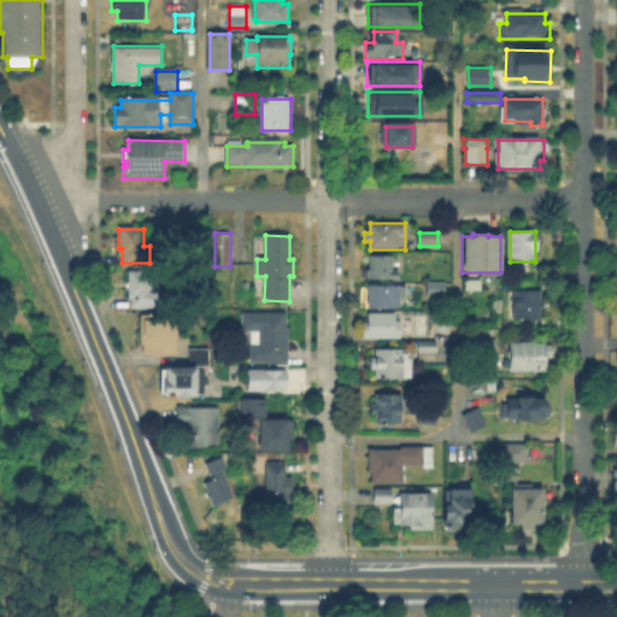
[(393,259),(393,271),(399,271),(399,278),(369,278),(369,259),(393,259)]
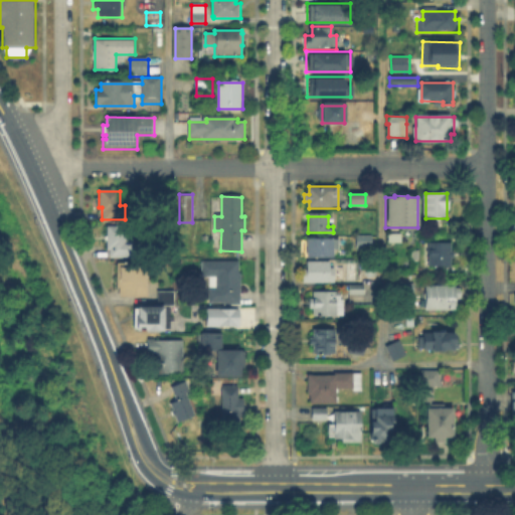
[(126,227),(125,242),(133,243),(133,251),(129,251),(129,256),(113,256),(113,247),(107,247),(108,227),(126,227)]
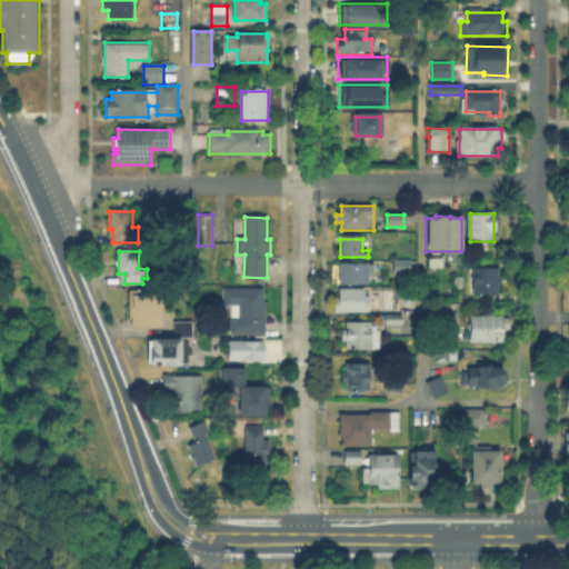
[(391,270),(408,270),(408,259),(391,258),(391,270)]
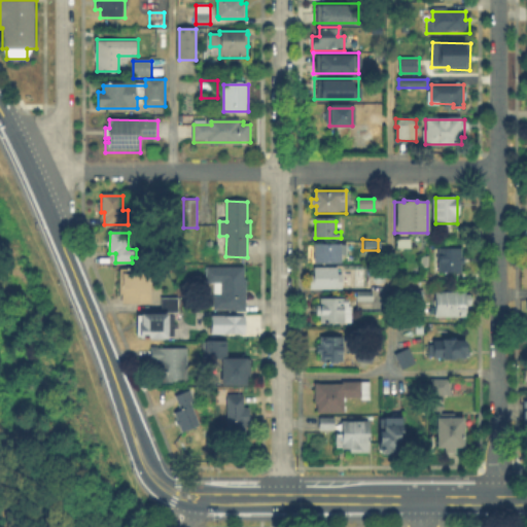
[(341,264),(317,264),(317,244),(346,245),(346,257),(341,257),(341,264)]
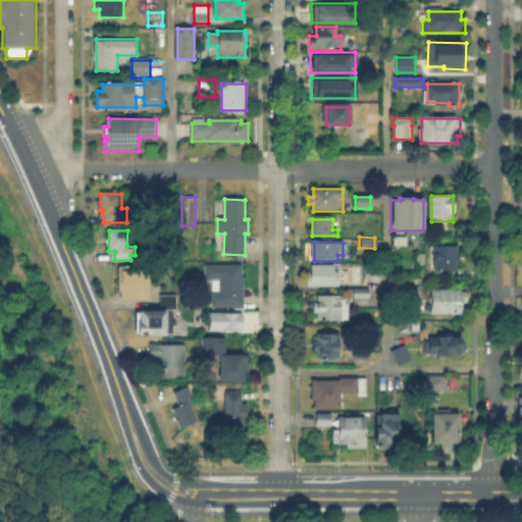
[(404,256),(405,246),(420,246),(420,257),(404,256)]
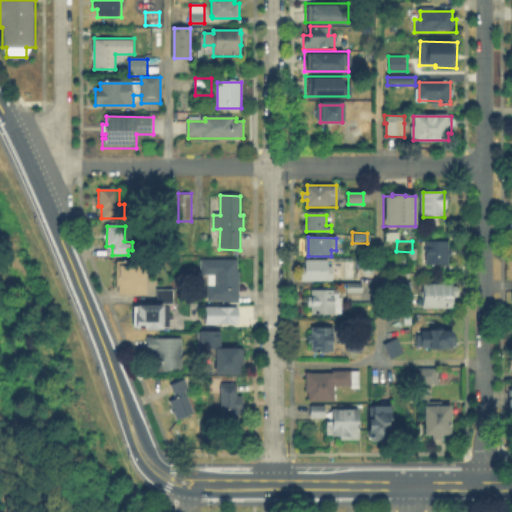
[(449,253),(449,265),(428,265),(428,253),(425,253),(426,242),(449,242),(449,253)]
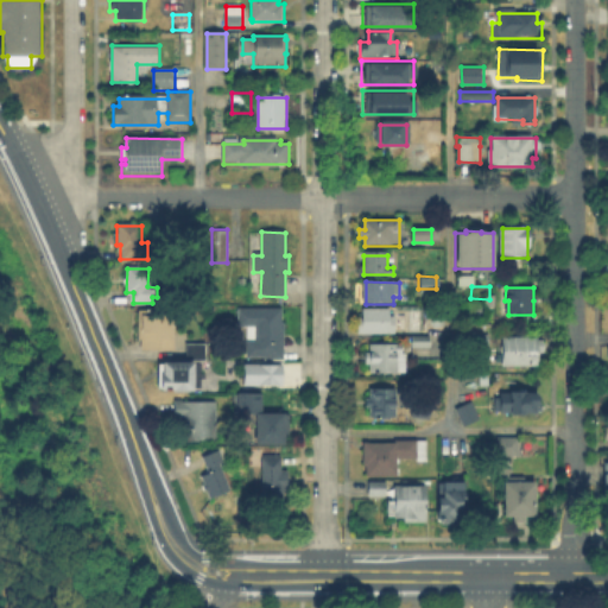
[(284,329),(284,361),(266,361),(266,358),(247,358),(247,329),(239,328),(239,310),(284,310),(284,329)]
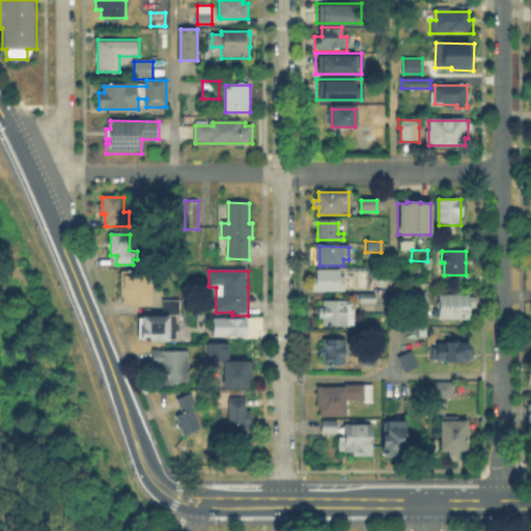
[(342,272),(342,282),(345,282),(345,291),(315,291),(315,272),(342,272)]
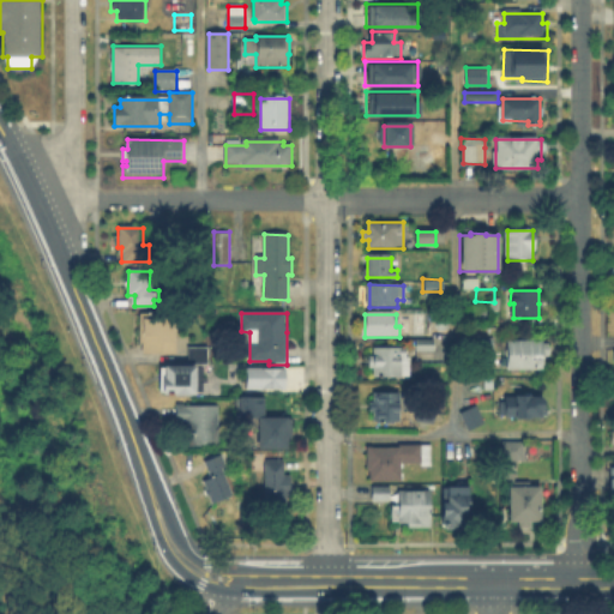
[(433,317),(447,314),(450,329),(435,331),(433,317)]
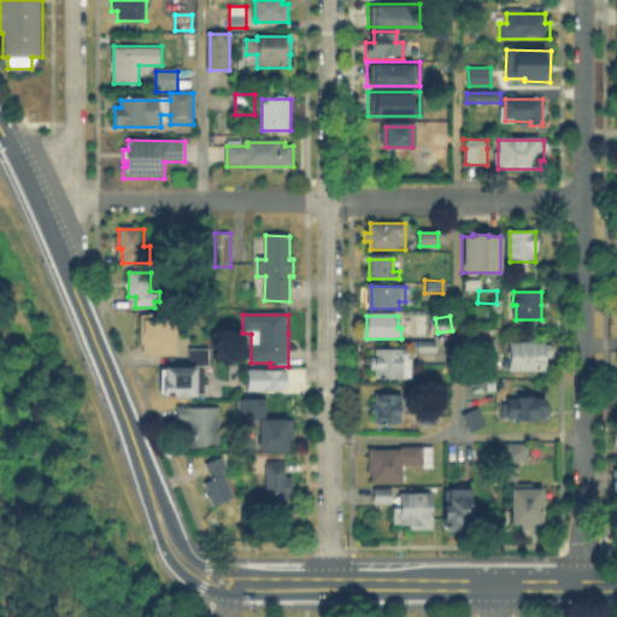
[(169,321),(169,328),(177,328),(177,354),(142,354),(142,321),(169,321)]
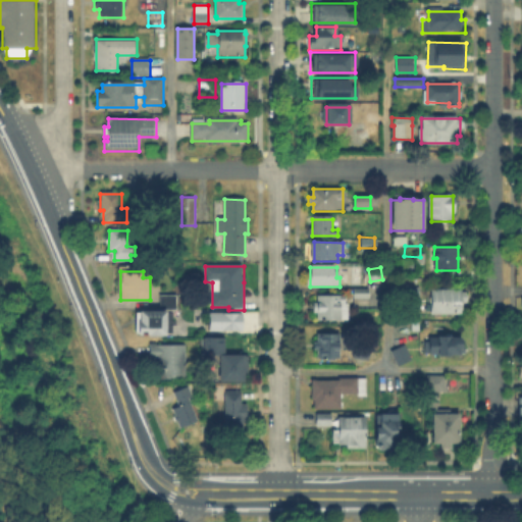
[(404,298),(404,288),(419,288),(419,298),(404,298)]
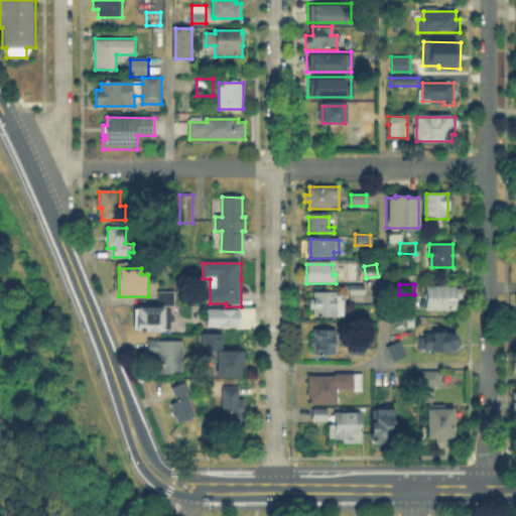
[(349,295),(349,285),(365,285),(364,295),(349,295)]
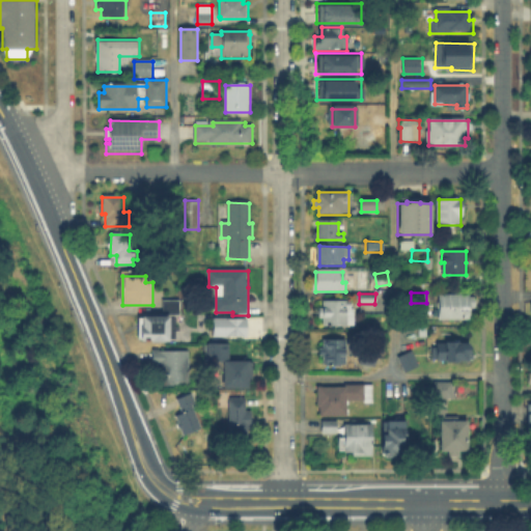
[(471,320),(441,320),(441,296),(474,296),(474,308),(471,308),(471,320)]
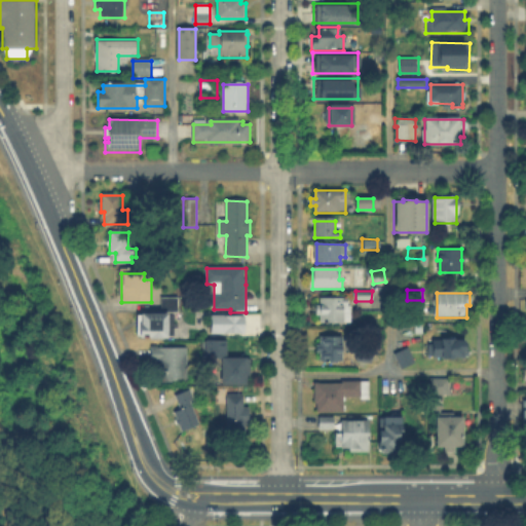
[(178,312),(178,313),(163,313),(163,312),(162,312),(162,298),(179,298),(179,312),(178,312)]
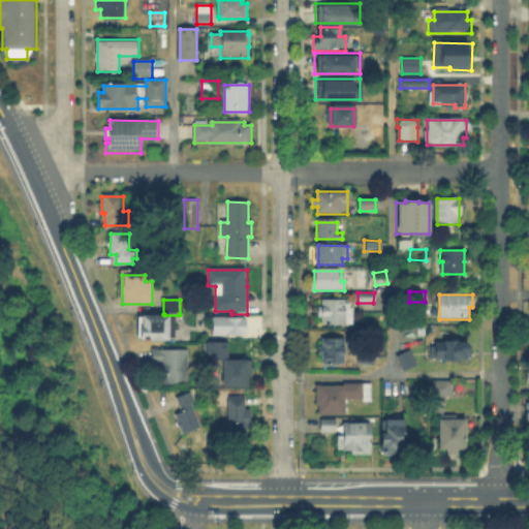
[(344,303),(344,309),(353,309),(353,324),(324,323),(324,318),(319,318),(319,308),(324,308),(324,302),(344,303)]
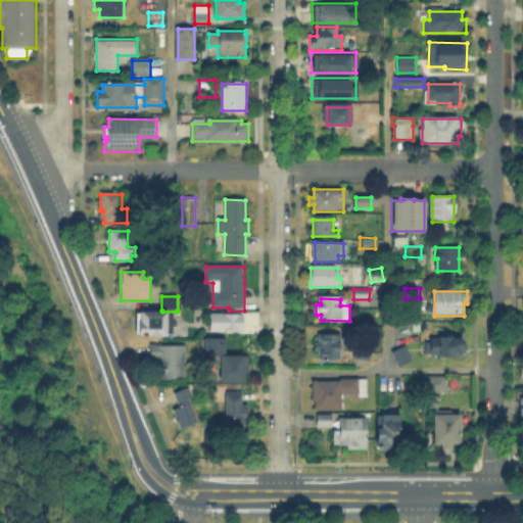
[(140,334),(140,313),(168,313),(168,334),(140,334)]
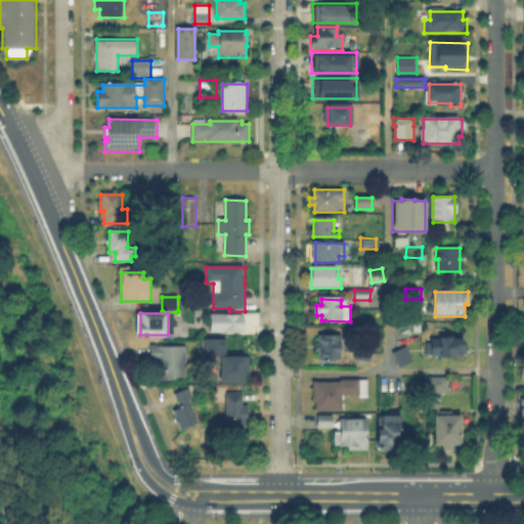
[(229,334),(211,334),(211,314),(229,314),(229,334)]
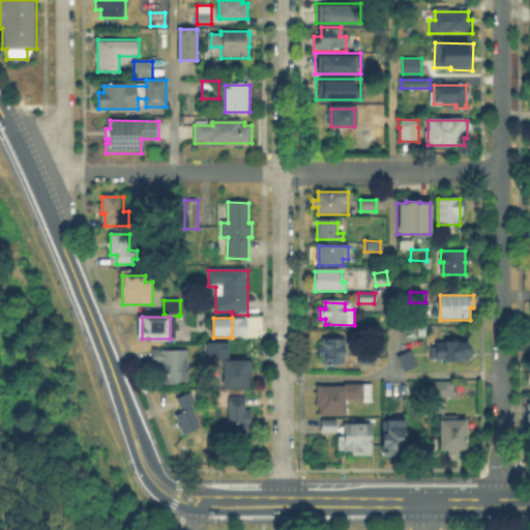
[(418,327),(427,327),(427,336),(418,336),(418,327)]
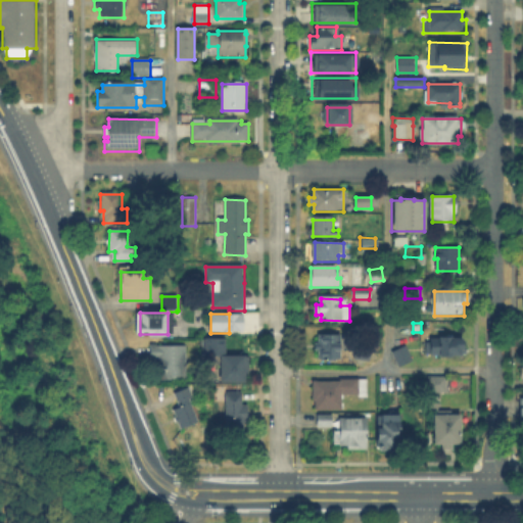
[(340,359),(317,359),(318,336),(340,336),(340,359)]
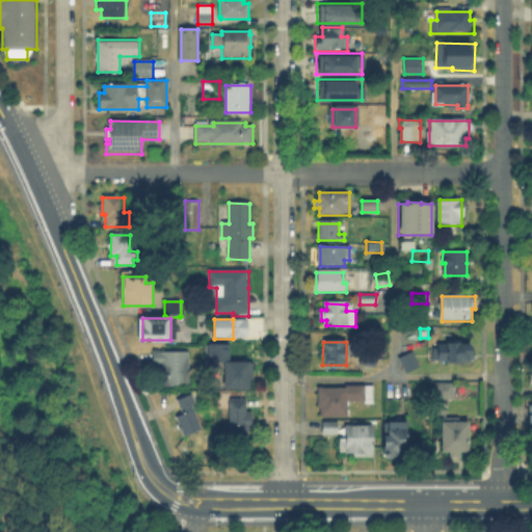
[(461,344),(461,348),(470,348),(470,362),(461,362),(461,365),(446,365),(446,362),(434,362),(434,348),(446,348),(446,344),(461,344)]
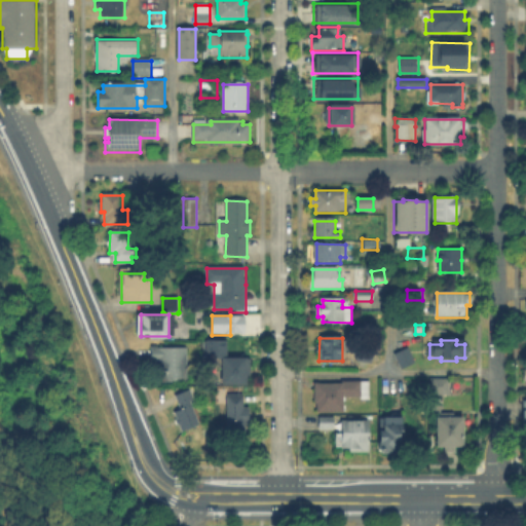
[(391,354),(406,347),(413,363),(399,370),(391,354)]
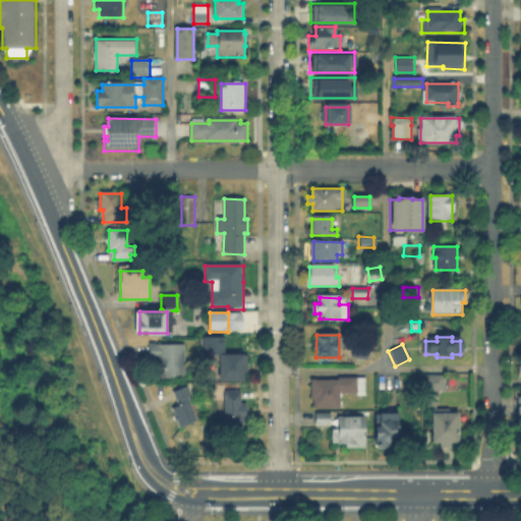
[(185,368),(185,378),(159,378),(160,368),(152,368),(152,346),(185,346),(185,368)]
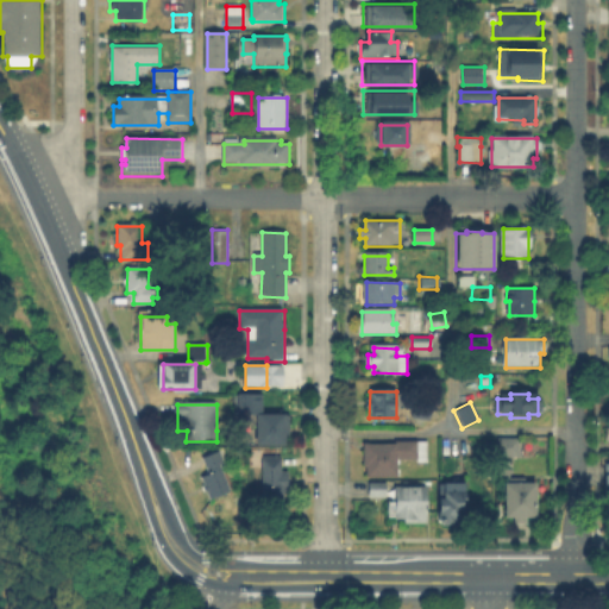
[(413,406),(432,409),(429,422),(410,419),(413,406)]
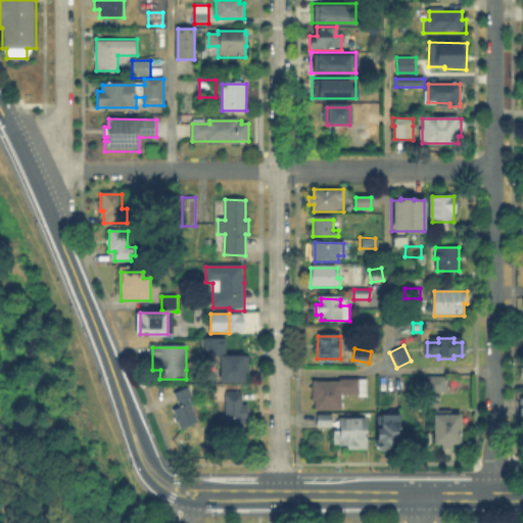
[(243,381),(223,381),(223,359),(247,359),(247,375),(243,375),(243,381)]
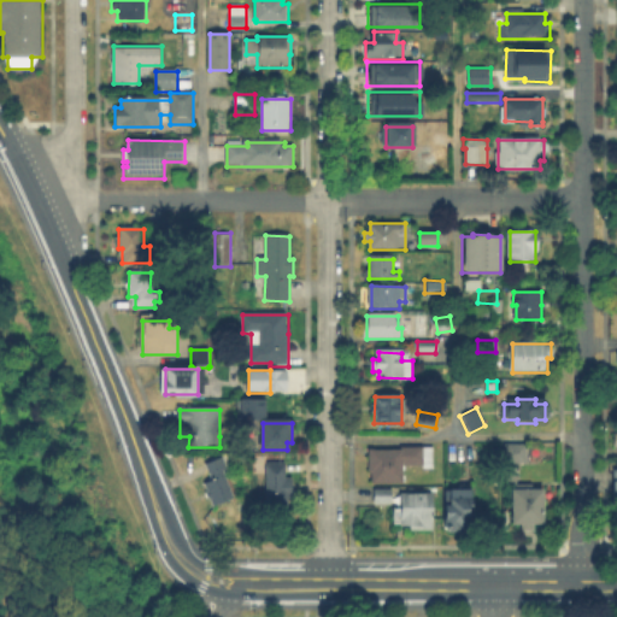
[(405,482),(370,482),(370,451),(433,451),(433,468),(405,466),(405,482)]
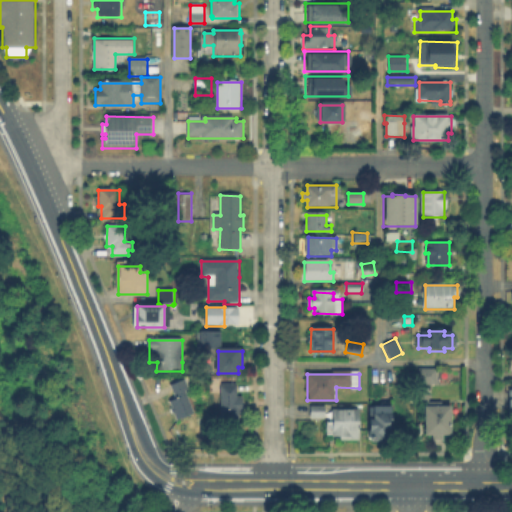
[(195,414),(175,421),(170,403),(176,401),(171,386),(185,382),(195,414)]
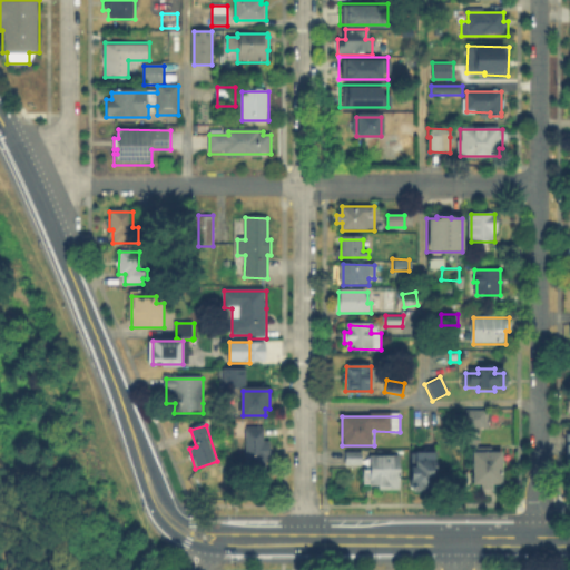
[(265,439),(265,444),(271,444),(269,460),(265,460),(265,467),(246,467),(246,439),(247,439),(247,429),(265,429),(265,439)]
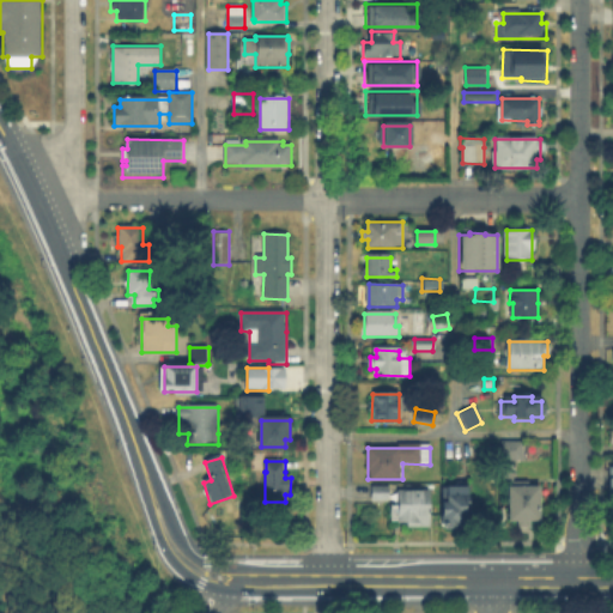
[(529,484),(529,489),(538,489),(538,520),(528,520),(528,526),(516,526),(517,520),(511,520),(511,484),(529,484)]
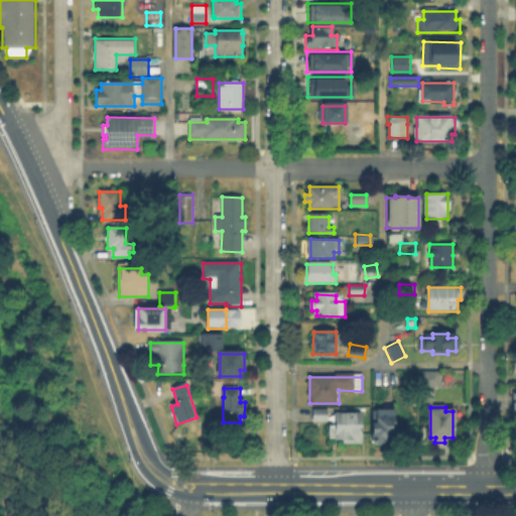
[(392,441),(372,441),(372,409),(392,409),(392,441)]
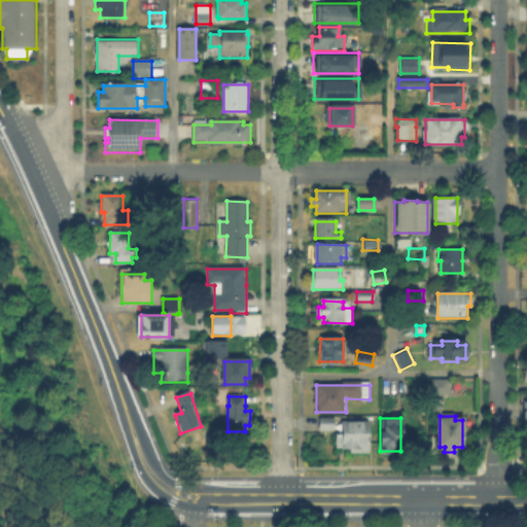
[(336,429),(318,429),(318,419),(336,419),(336,429)]
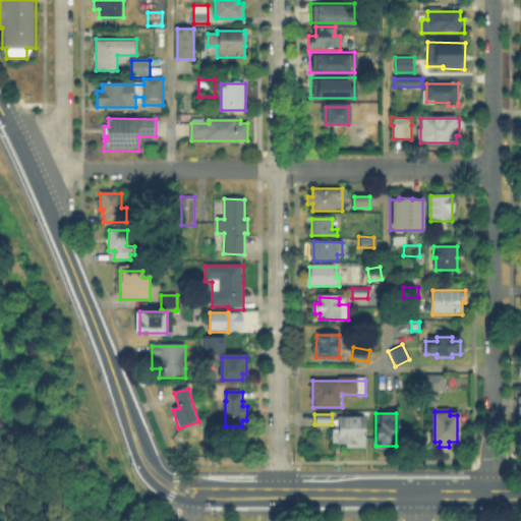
[(364,437),(364,448),(348,448),(348,445),(333,445),(333,430),(339,430),(339,418),(364,418),(364,437)]
